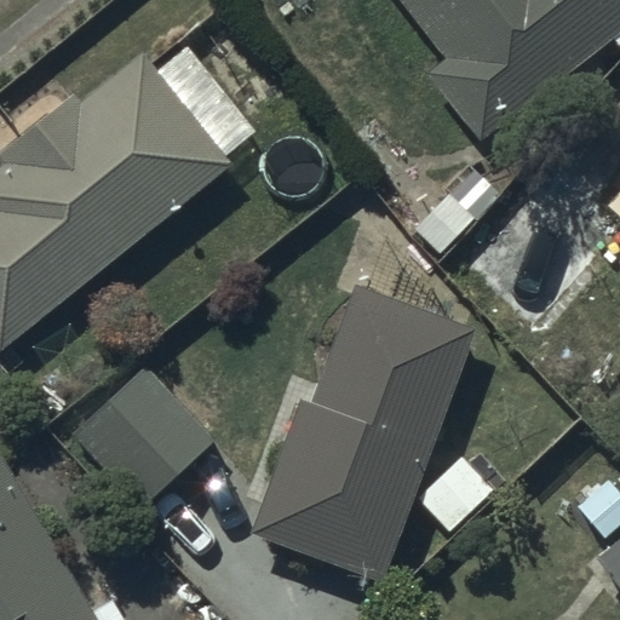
[(619,0),(402,0),(447,58),(429,73),(481,141),(619,33),(619,0)]
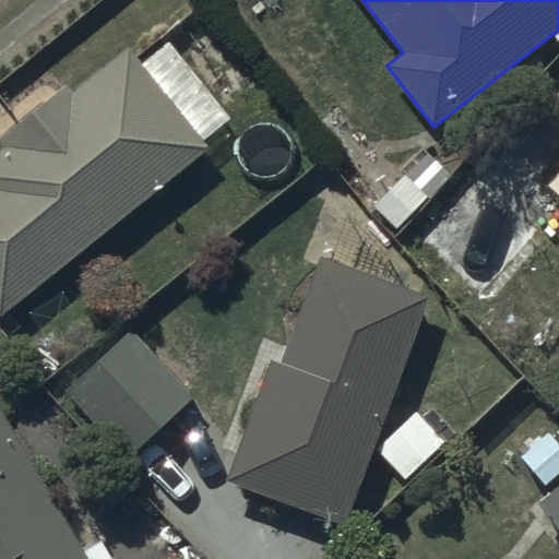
[(0,312),(1,314),(209,147),(128,48),(74,92),(68,84),(0,138),(7,146),(0,152),(0,312)]
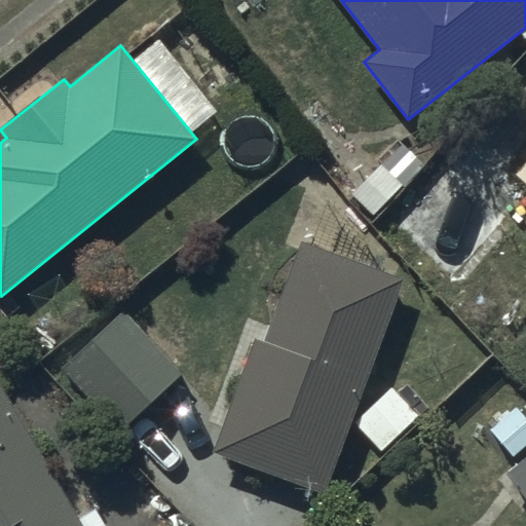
[(444,157),(390,220),(454,280),(511,215),(444,157)]
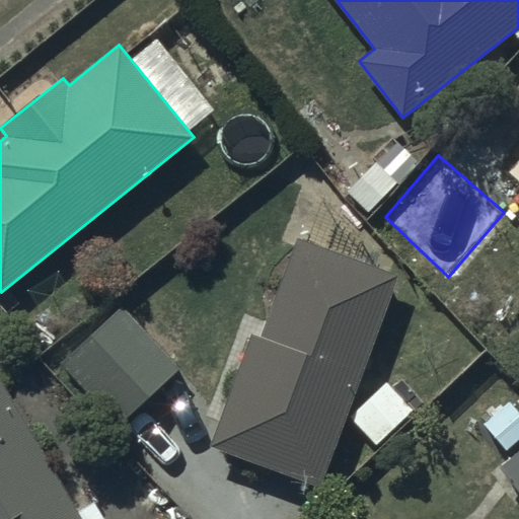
[(518,159),(506,174),(518,186),(518,159)]
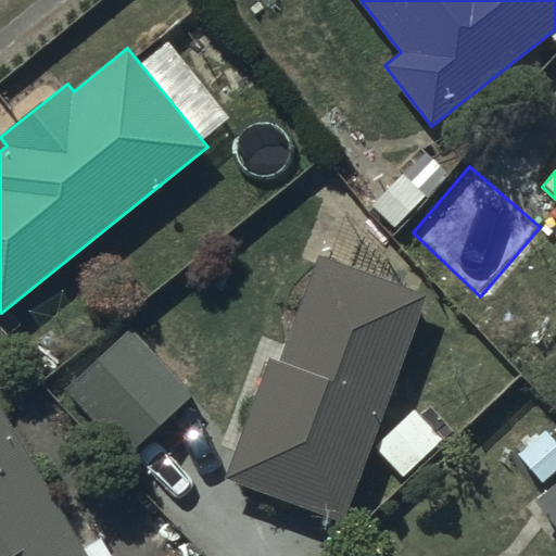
[(346,519),(426,295),(317,256),(280,363),(269,358),(228,477),(346,519)]
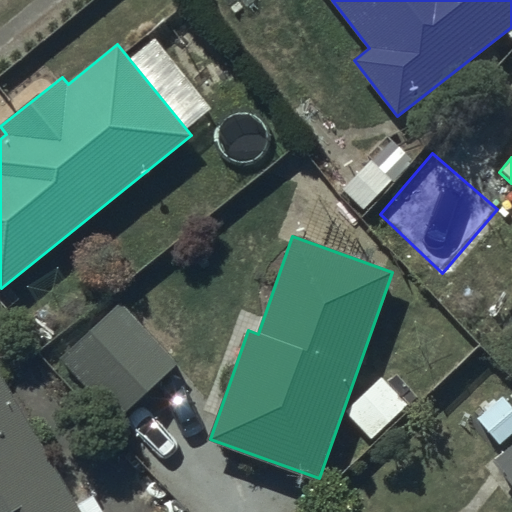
[(177,363),(119,304),(61,362),(118,420),(177,363)]
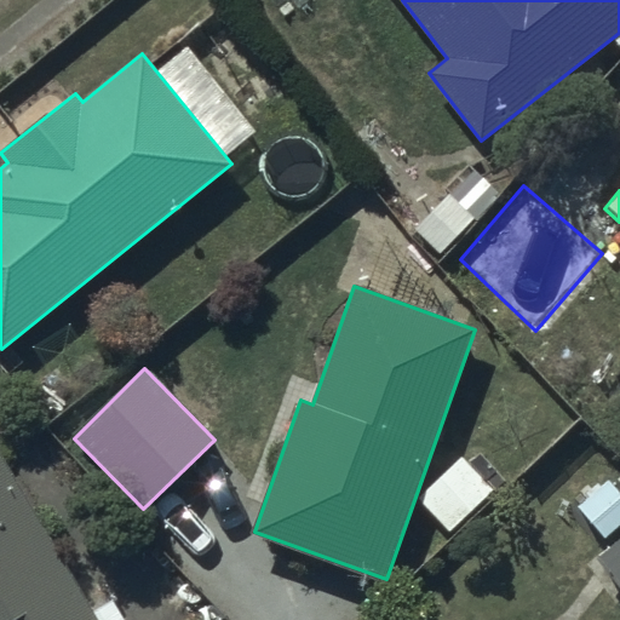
[(95,619),(0,452),(0,619),(95,619)]
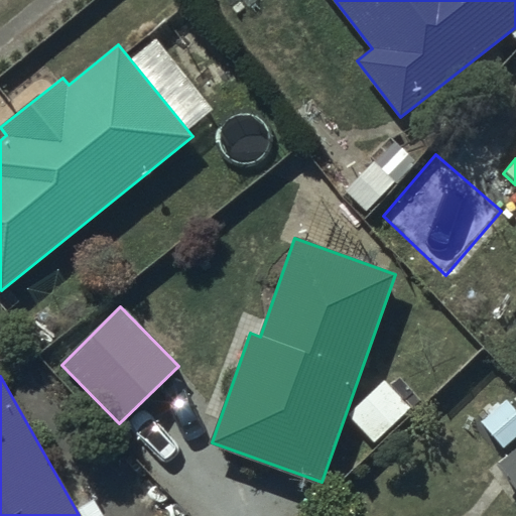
[(410,408),(384,380),(348,414),(374,442),(410,408)]
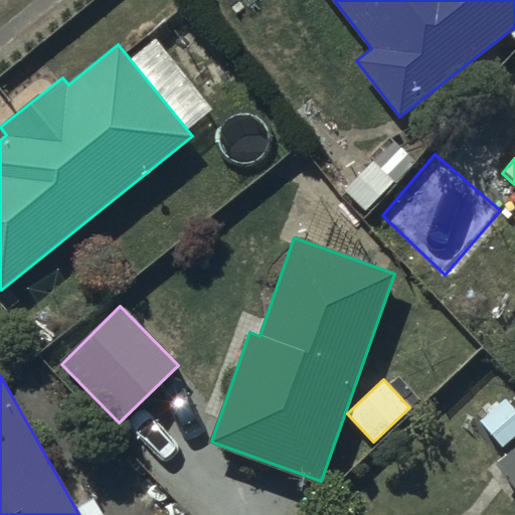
[(514,448),(497,463),(514,485),(514,448)]
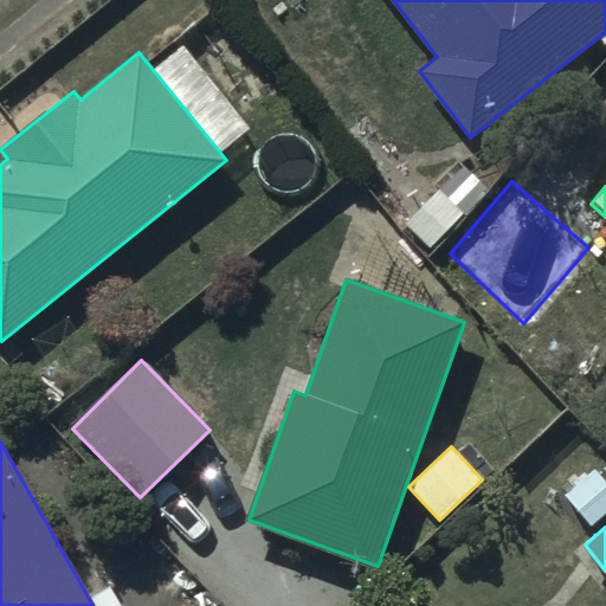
All buildings are outlined.
